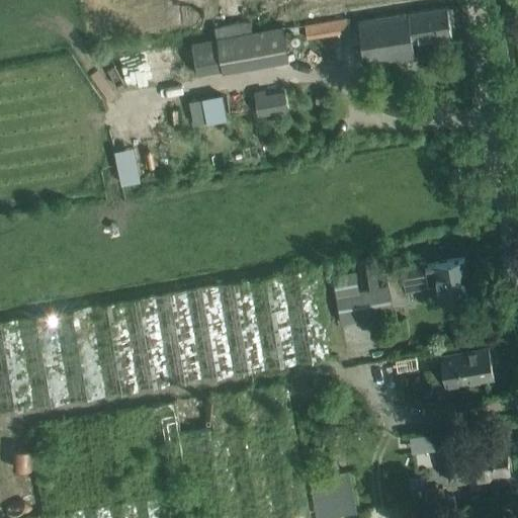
[(412,40),(452,34),(447,6),(356,20),(363,66),(415,58),(412,40)]
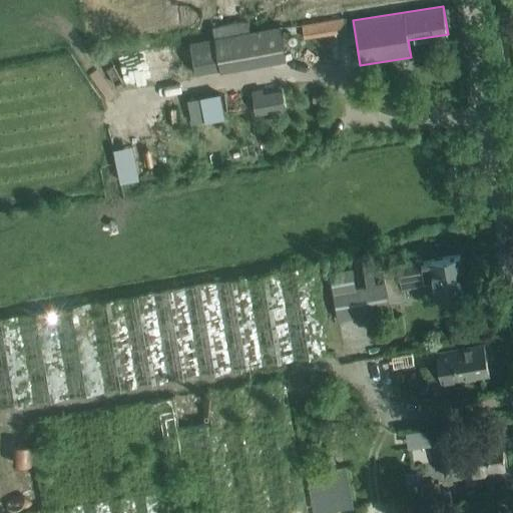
[(344,17),(301,24),(303,38),(346,31),(344,17)]
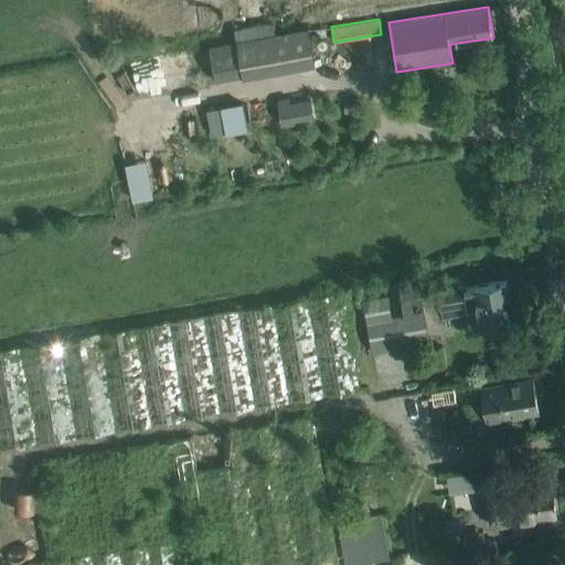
[(316,64),(309,28),(272,34),(278,71),(316,64)]
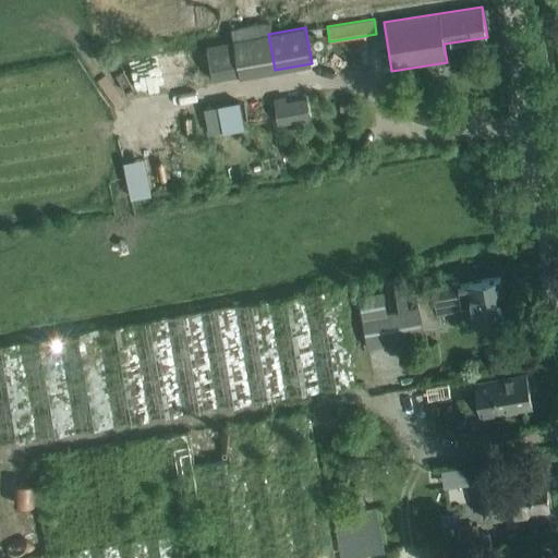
[(284,96),(275,97),(278,124),(310,120),(307,98),(286,101),(284,96)]
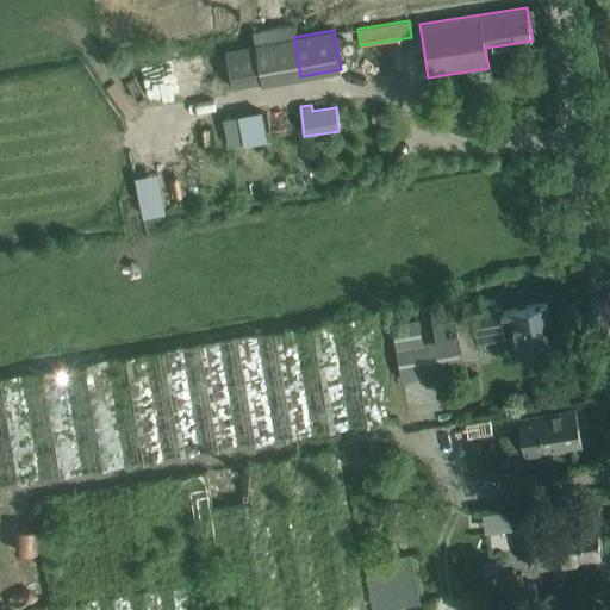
[(219,118),(226,148),(263,139),(257,110),(219,118)]
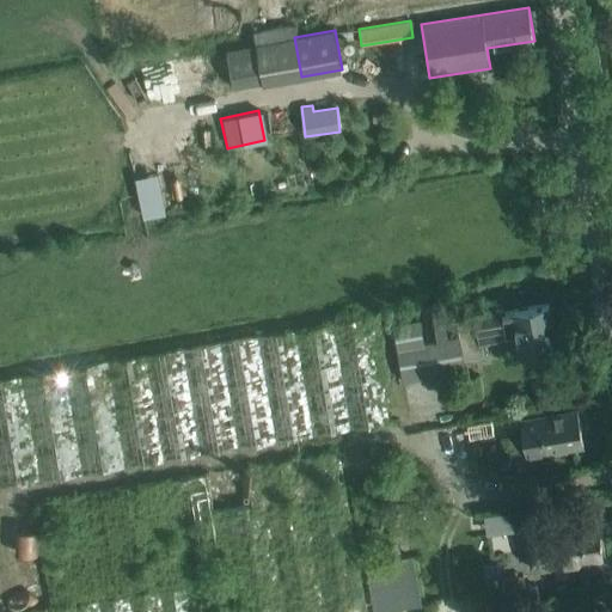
[(130,177),(140,216),(163,210),(153,172),(130,177)]
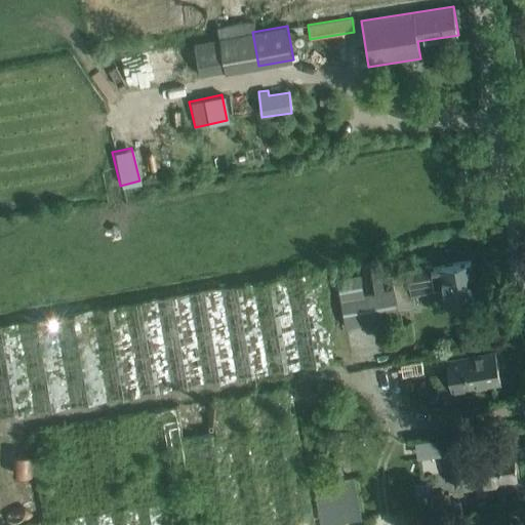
[(394,289),(367,294),(367,296),(372,321),(398,317),(397,308),(414,305),(412,294),(410,284),(434,280),(435,289),(444,288),(446,300),(448,299),(449,308),(468,305),(467,296),(477,295),(471,259),(432,267),(432,265),(407,269),(408,274),(393,276),(396,289),(394,289)]
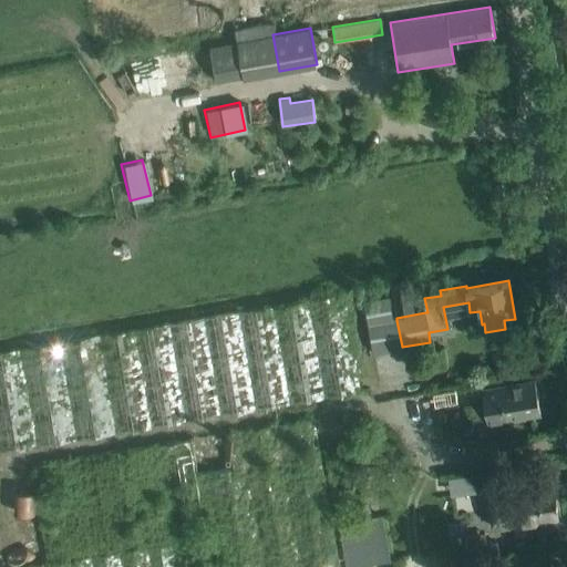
[(413,310),(409,281),(391,284),(397,313),(413,310)]
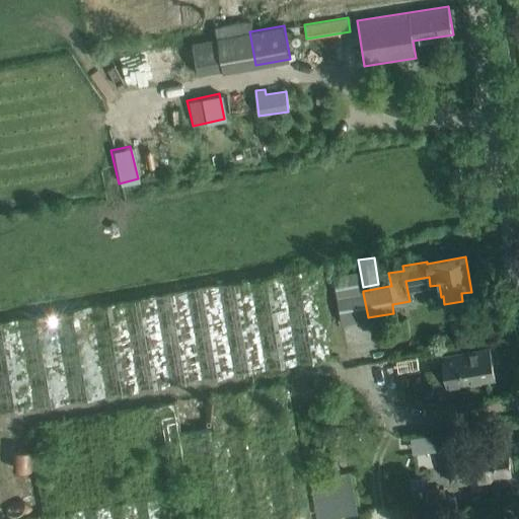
[(206,372),(327,355),(315,270),(303,272),(205,286),(203,295),(213,293),(212,300),(200,301),(224,307),(222,297),(243,302),(247,301),(246,308),(229,310),(228,316),(218,314),(215,315),(216,323),(221,322),(257,331),(243,334),(241,332),(211,338),(208,350),(195,352),(193,351),(194,359),(187,357),(184,367),(206,372)]
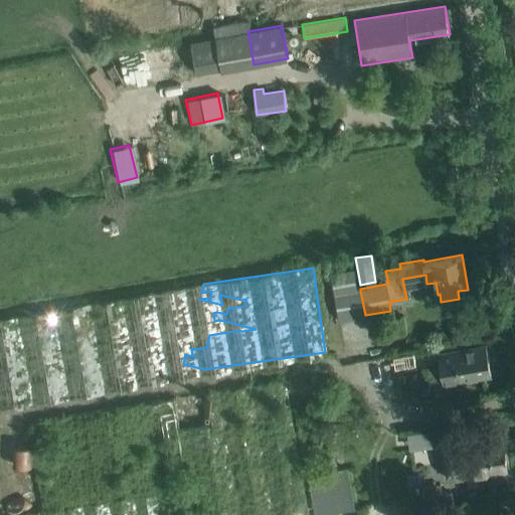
[(352,270),(331,274),(334,293),(335,296),(357,292),(357,290),(353,270),(352,270)]
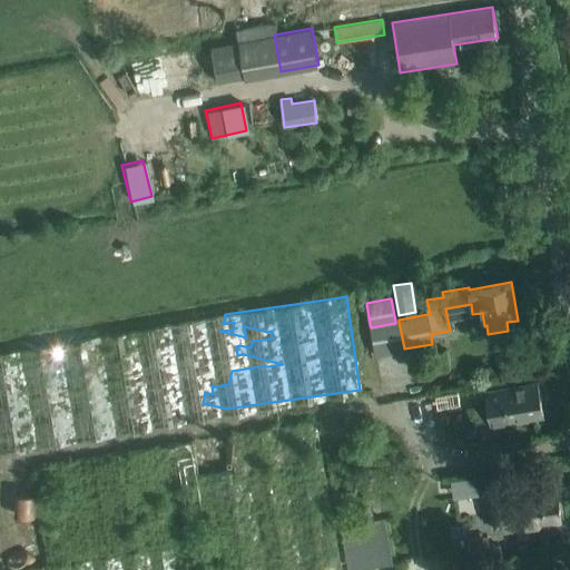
[(543,413),(538,381),(484,390),(492,434),(513,431),(511,419),(543,413)]
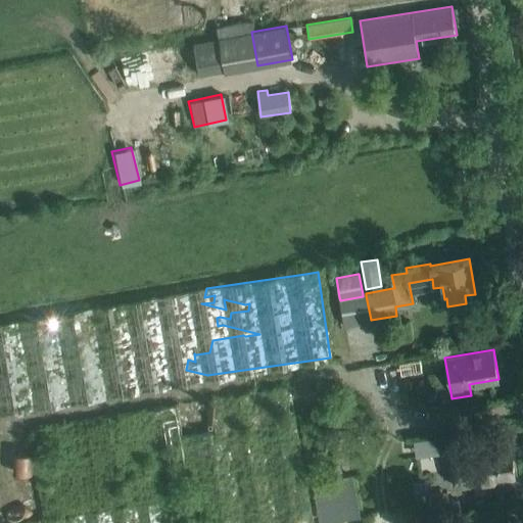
[(515,479),(511,443),(449,452),(454,486),(515,479)]
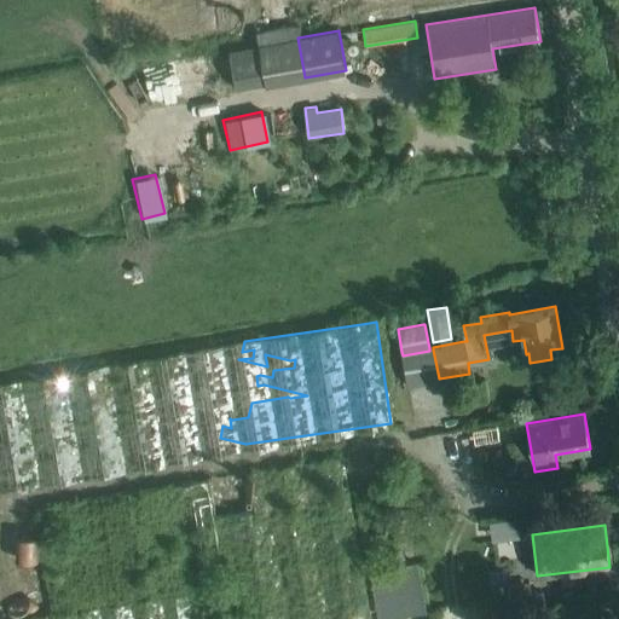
[(417,562),(379,568),(387,618),(426,612),(417,562)]
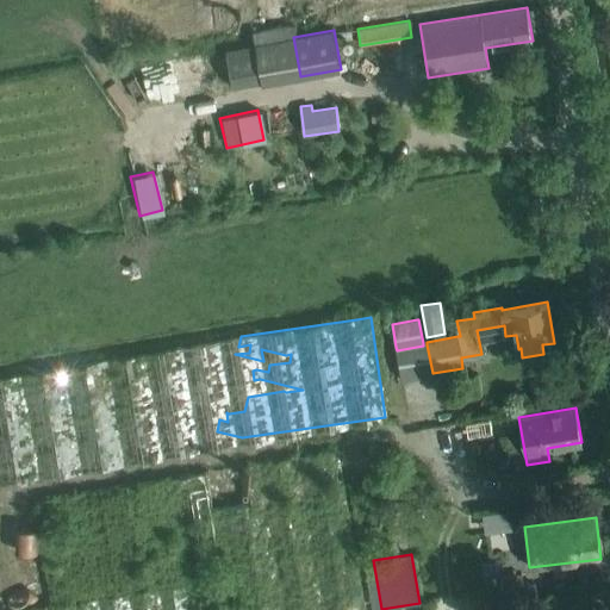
[(533,583),(502,589),(504,604),(535,598),(533,583)]
